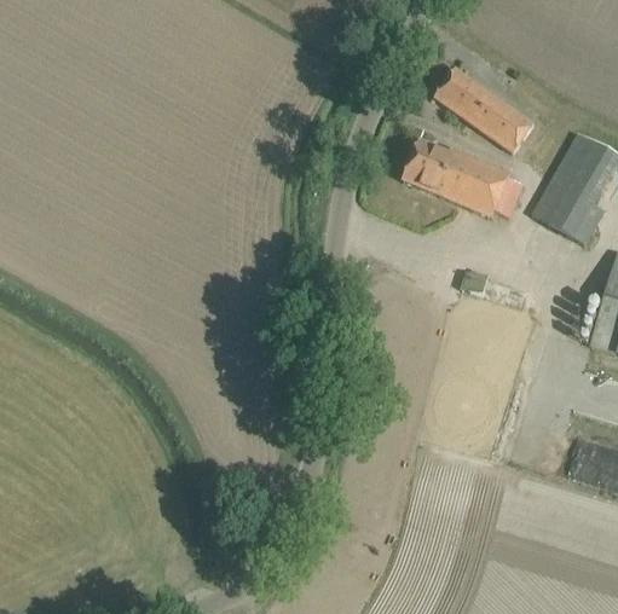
[(452,68),(433,96),(510,150),(530,122),(452,68)]
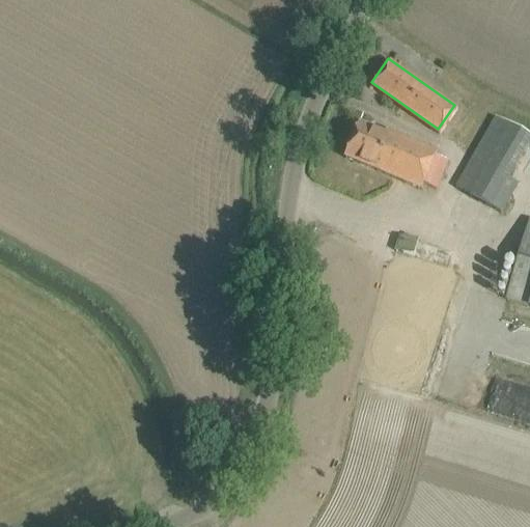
[(529,133),(495,113),(455,184),(500,211),(517,182),(509,176),(529,139),(529,133)]
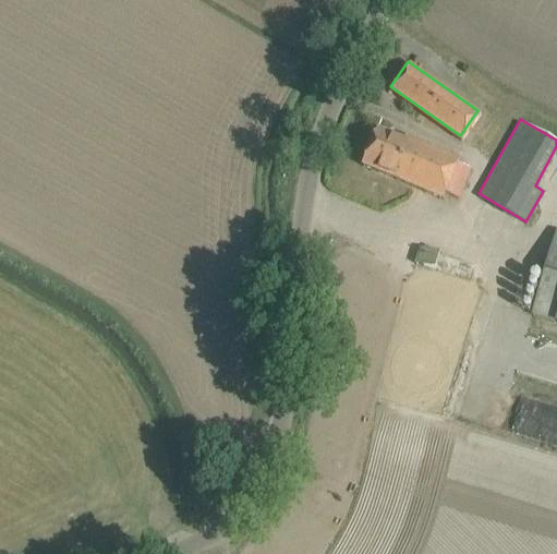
[(456,159),(458,155),(404,133),(402,137),(375,125),(360,161),(442,195),(445,188),(458,193),(470,166),(456,159)]
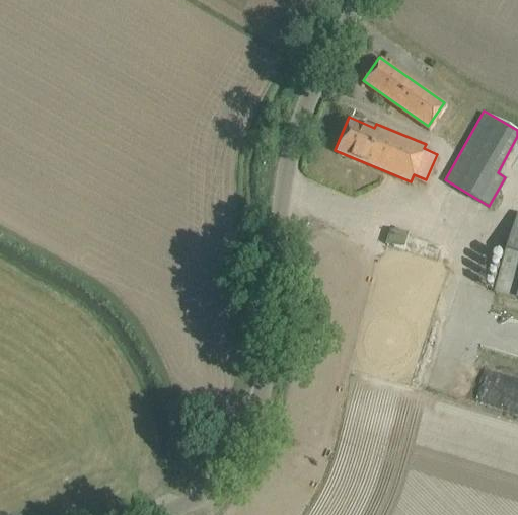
[(497,289),(517,295),(517,213),(497,289)]
